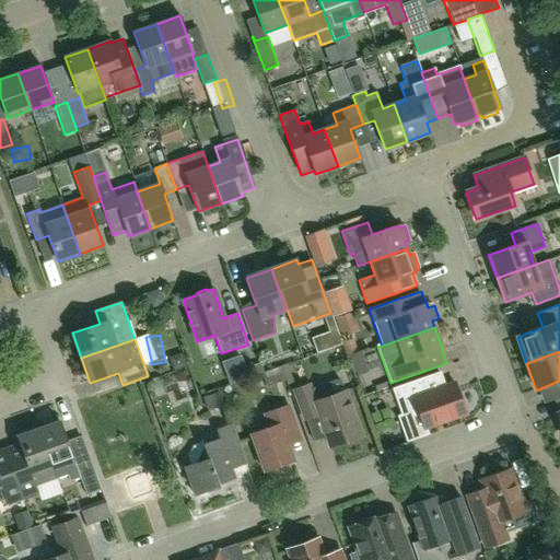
[(284,381),(280,368),(263,374),(267,387),(284,381)]
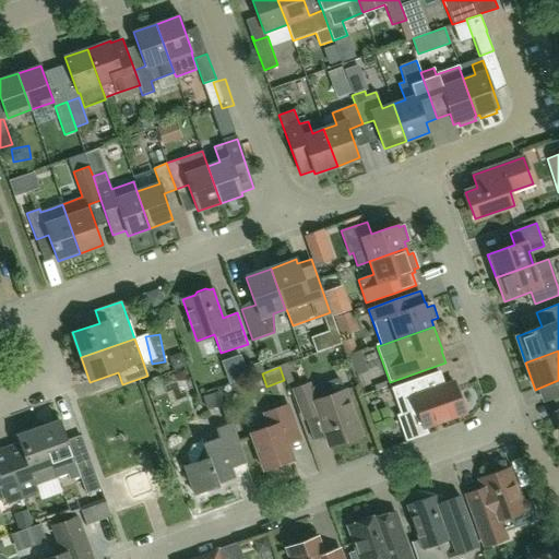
[(465,414),(454,382),(425,393),(419,379),(392,388),(402,416),(417,411),(424,428),(465,414)]
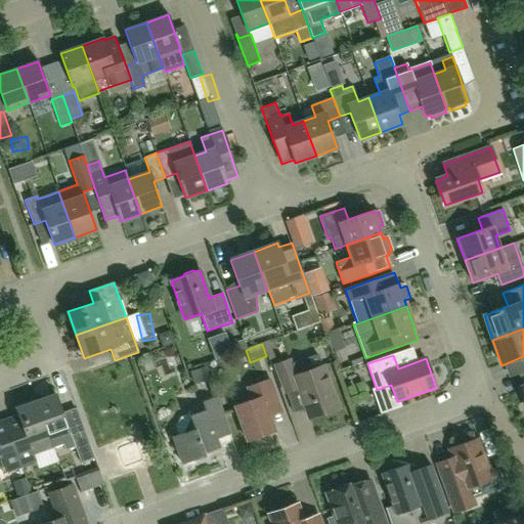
[(338,408),(322,365),(294,376),(289,360),(275,364),(286,393),(298,388),(309,420),(338,408)]
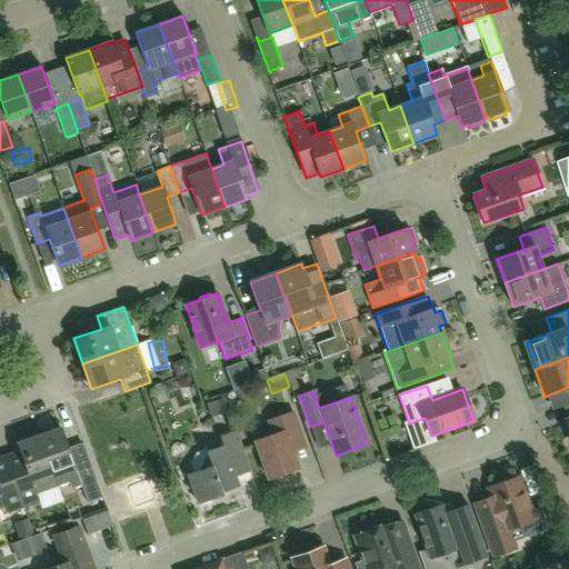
[(222,399),(207,405),(211,418),(227,412),(222,399)]
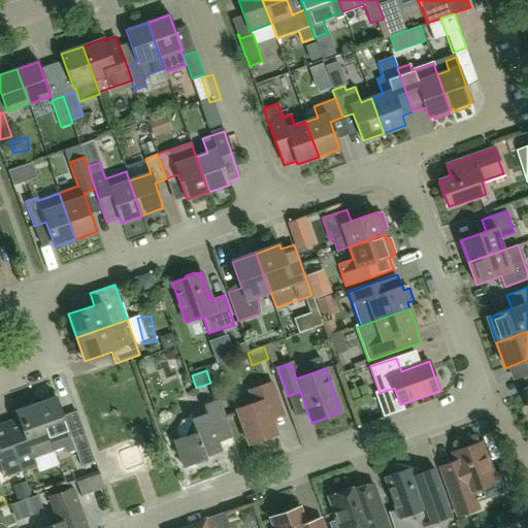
[(254,403),(236,409),(250,444),(276,435),(272,421),(284,417),(271,383),(250,391),(254,403)]
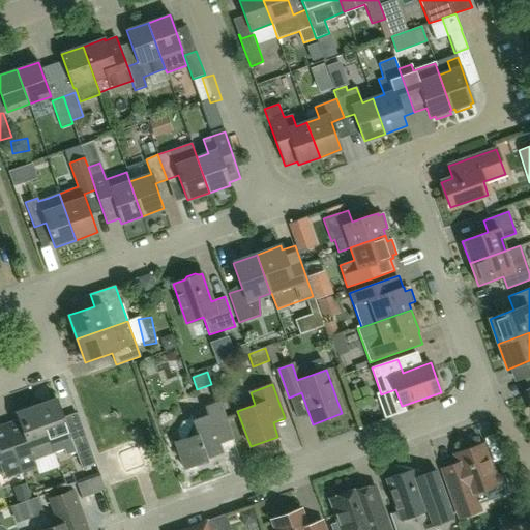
[(56,399),(36,407),(53,453),(63,449),(66,457),(76,452),(82,469),(96,464),(86,437),(71,442),(56,399)]
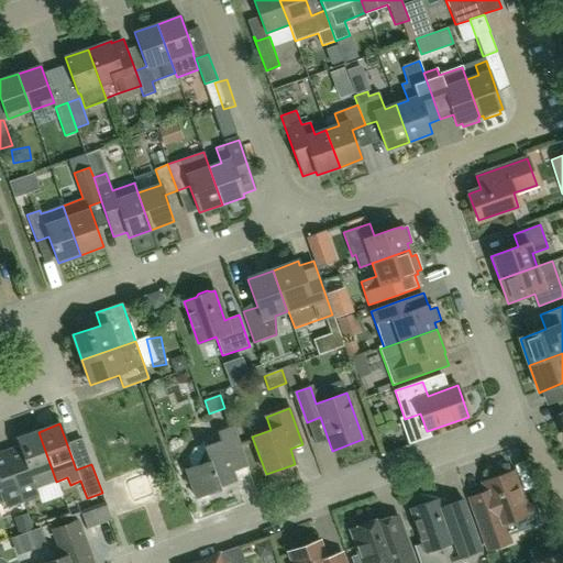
[(189,459),(192,467),(185,470),(196,499),(220,490),(219,487),(235,481),(232,472),(247,466),(232,427),(217,432),(220,441),(203,446),(203,445),(194,449),(189,459)]
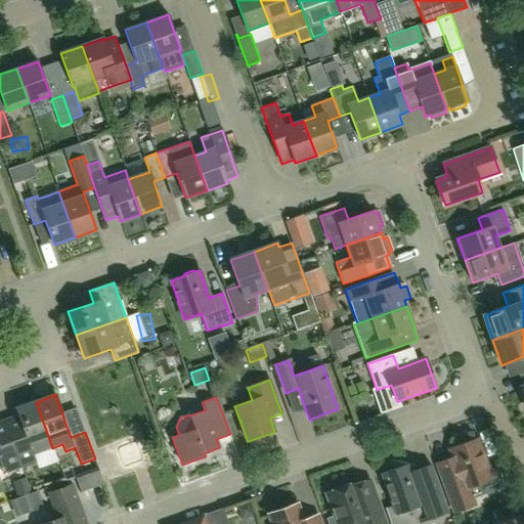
[(33,455),(52,448),(36,402),(15,408),(17,415),(4,420),(18,461),(19,461),(22,468),(36,463),(33,455)]
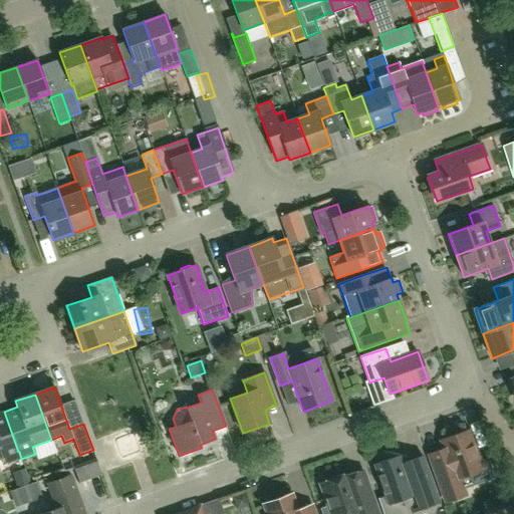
[(0,460),(5,459),(7,464),(21,459),(19,452),(18,452),(4,412),(0,413),(0,460)]
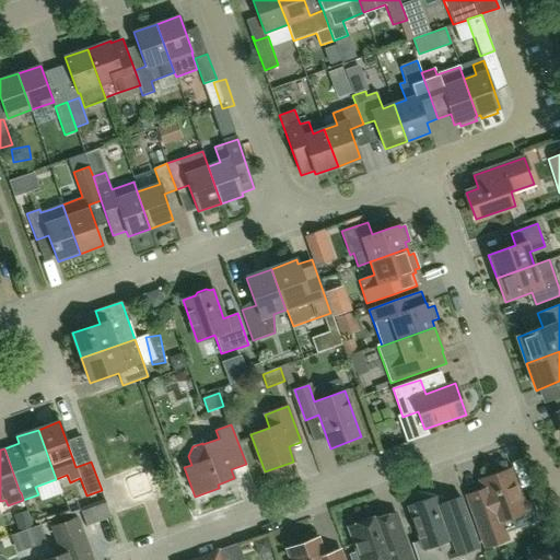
[(467,494),(475,517),(486,548),(506,540),(504,534),(539,522),(532,499),(522,502),(511,469),(480,480),(483,489),(467,494)]
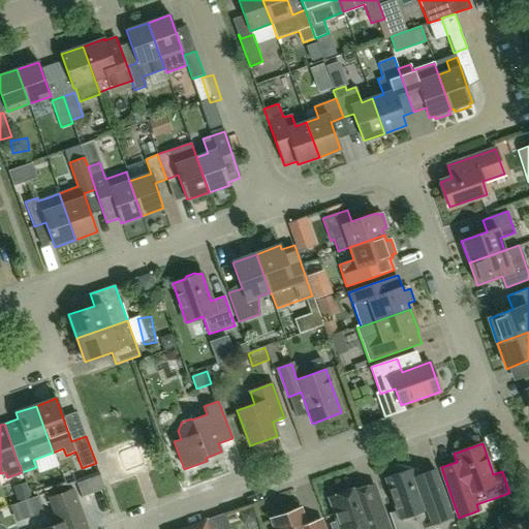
[(405,471),(385,478),(397,510),(391,514),(396,528),(411,528),(407,517),(419,512),(425,528),(452,519),(440,487),(435,469),(434,469),(433,466),(416,471),(417,475),(415,476),(413,468),(405,471)]
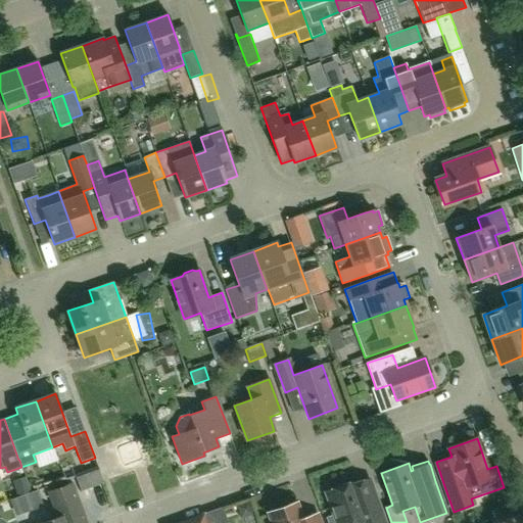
[(384,522),(377,502),(369,478),(355,483),(355,482),(325,492),(333,515),(326,518),(327,522),(384,522)]
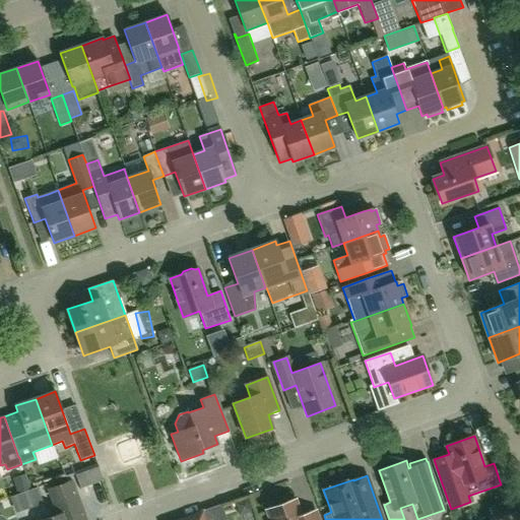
[(57,516),(45,519),(86,519),(72,481),(48,491),(57,516)]
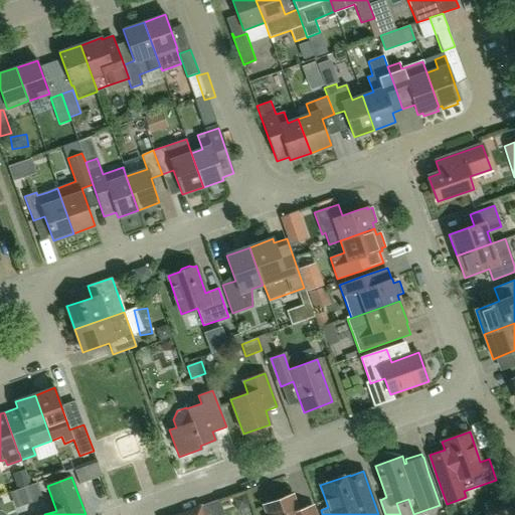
[(40,494),(23,499),(26,509),(43,503),(40,494)]
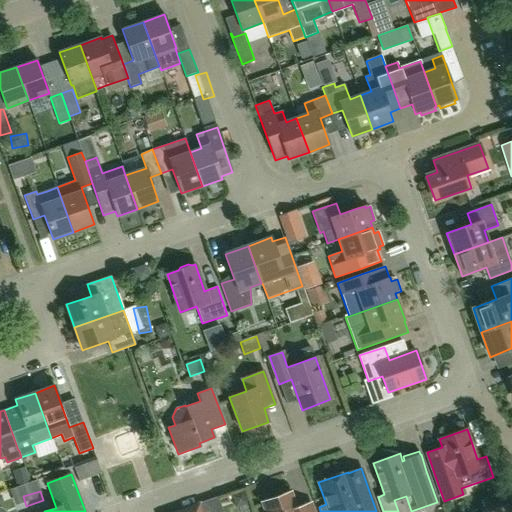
[(313,511),(310,503),(296,508),(290,492),(262,502),(265,511),(313,511)]
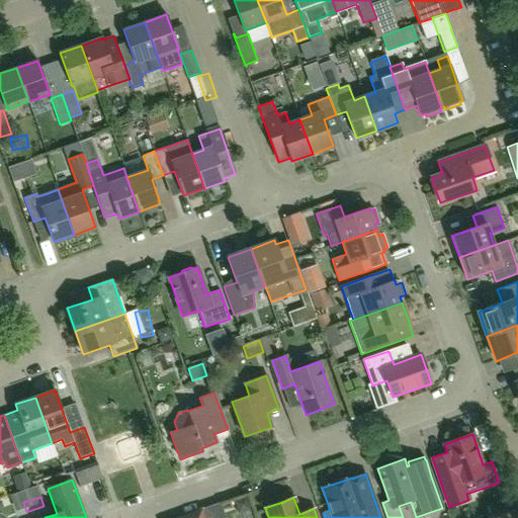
[(175,517),(226,517),(221,502),(201,509),(175,517)]
